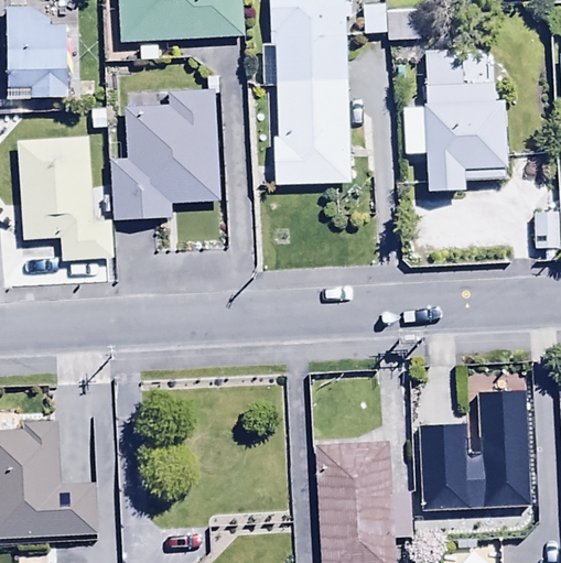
[(24,0),(25,7),(9,7),(9,85),(33,85),(33,98),(68,98),(68,22),(76,22),(75,0),(24,0)]
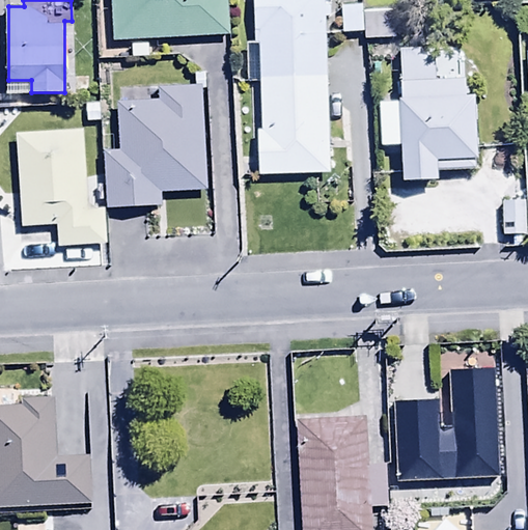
[(110,0),(113,37),(231,32),(229,0),(110,0)]
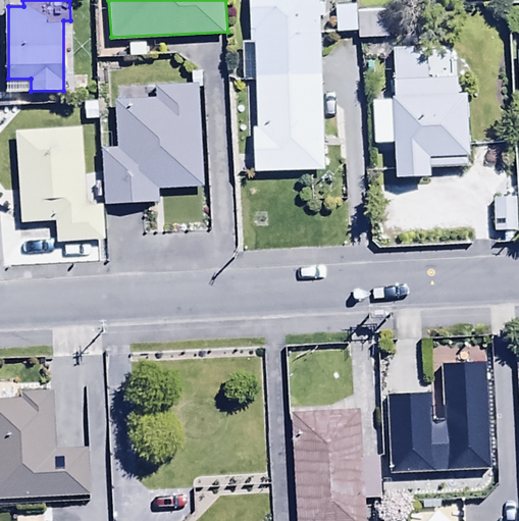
[(254,172),(324,167),(320,15),(326,15),(325,0),(250,0),(252,40),(242,40),(243,77),(257,77),(258,127),(253,127),(254,172)]
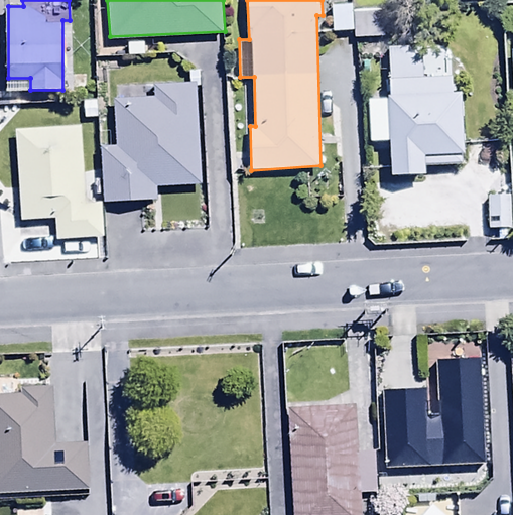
[(355,30),(355,36),(395,35),(395,9),(352,10),(352,2),(332,3),(333,31),(355,30)]
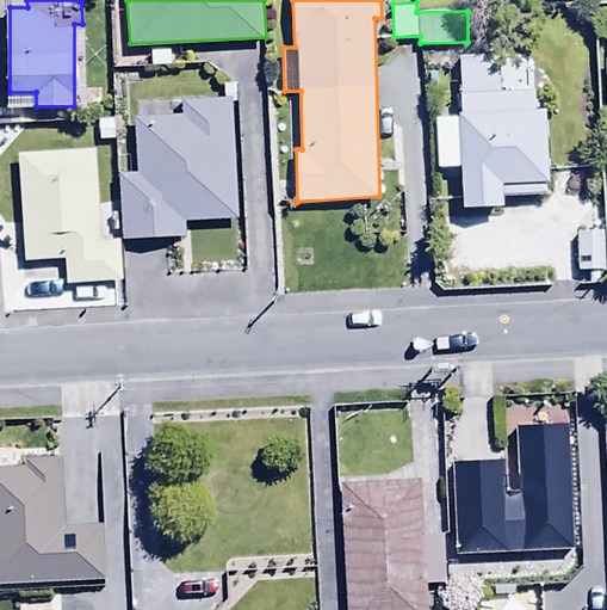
[(503,51),(459,53),(463,204),(505,203),(505,193),(547,192),(545,90),(503,90),(503,51)]
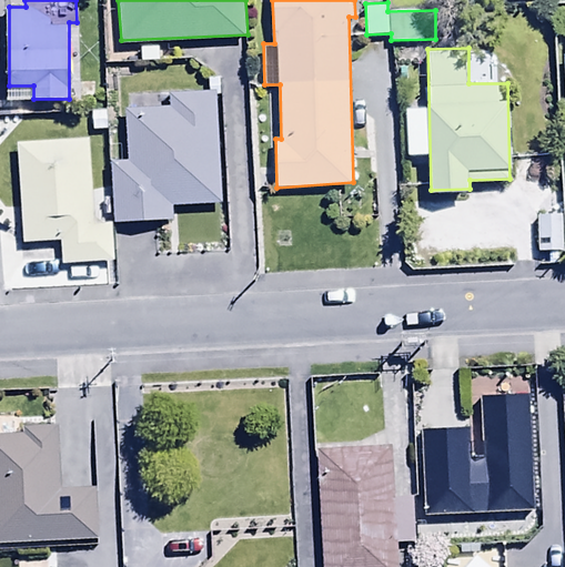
[(127,158),(112,159),(115,222),(173,219),(172,205),(222,202),(215,89),(171,91),(171,103),(124,107),(127,158)]
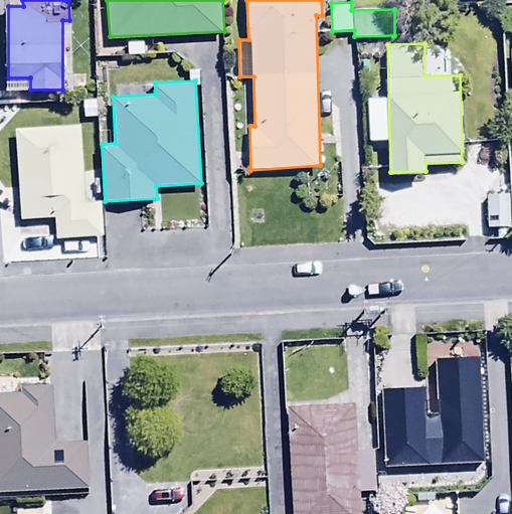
[(79,121),(15,126),(21,221),(55,218),(57,239),(105,235),(102,200),(86,201),(79,121)]
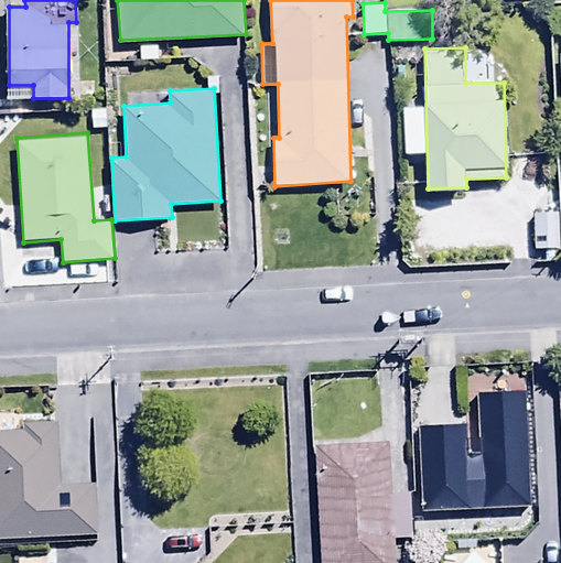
[(537,210),(537,247),(560,247),(560,210),(537,210)]
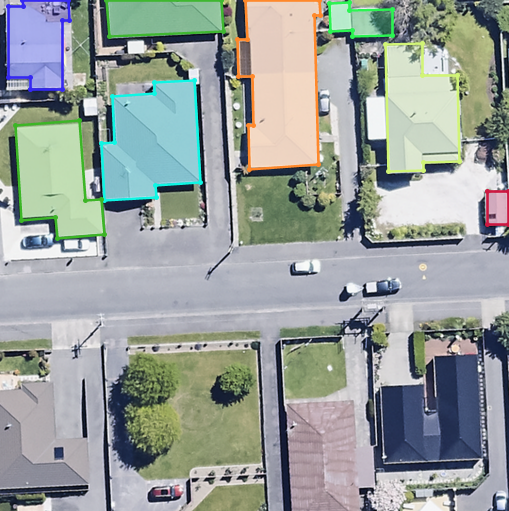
[(474,448),(472,362),(447,363),(447,353),(411,354),(413,457),(456,456),(455,449),(474,448)]
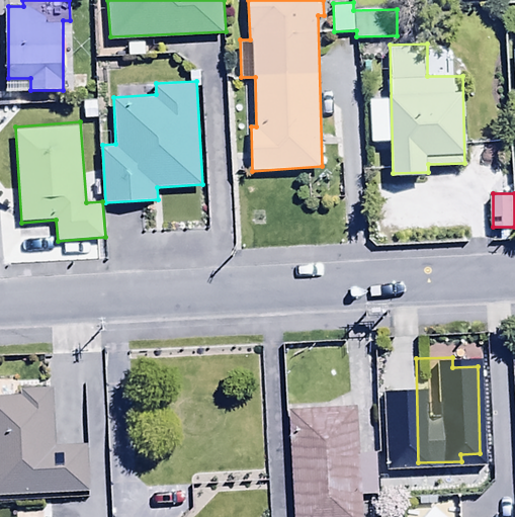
[(21,394),(0,395),(0,502),(92,498),(89,441),(57,442),(54,386),(21,388),(21,394)]
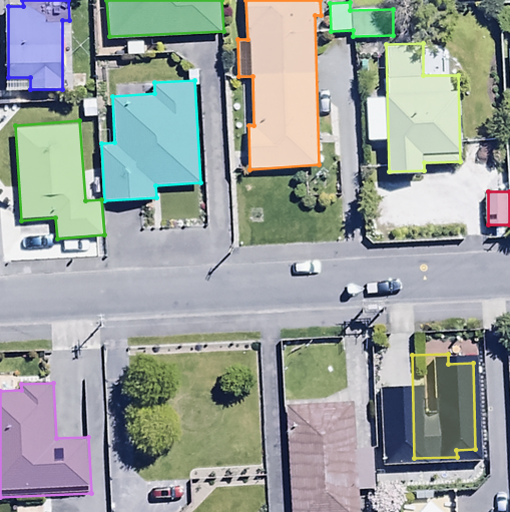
[(288,404),(292,511),(359,511),(359,490),(377,490),(375,446),(357,447),(355,401),(288,404)]
